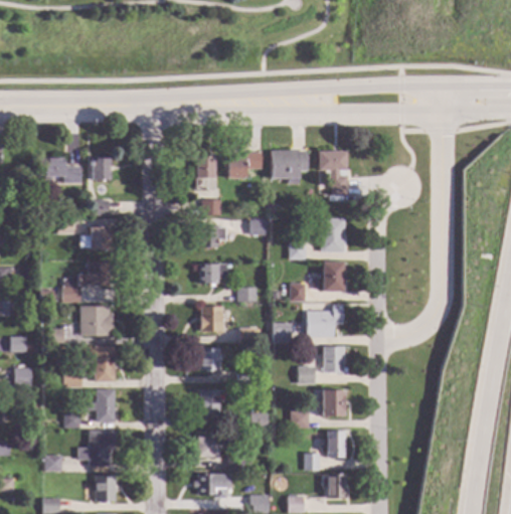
[(307,172),(300,172),(300,184),(288,184),(288,179),(272,179),(272,152),(307,151),(307,172)]
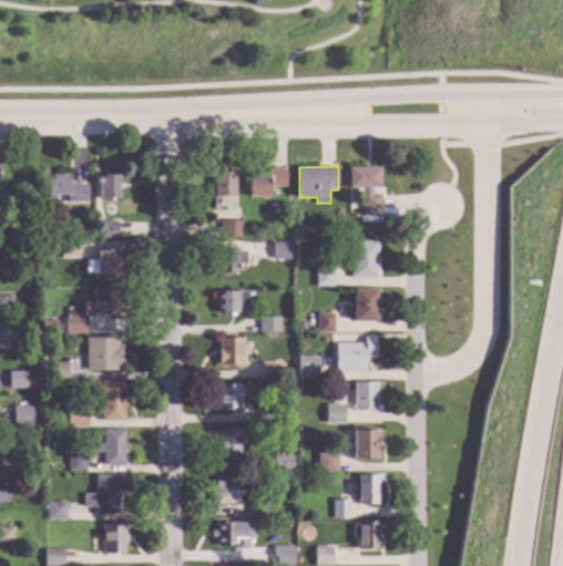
[(384,187),(381,187),(381,193),(382,193),(382,215),(365,215),(364,195),(358,195),(358,187),(351,187),(351,166),(382,166),(384,187)]
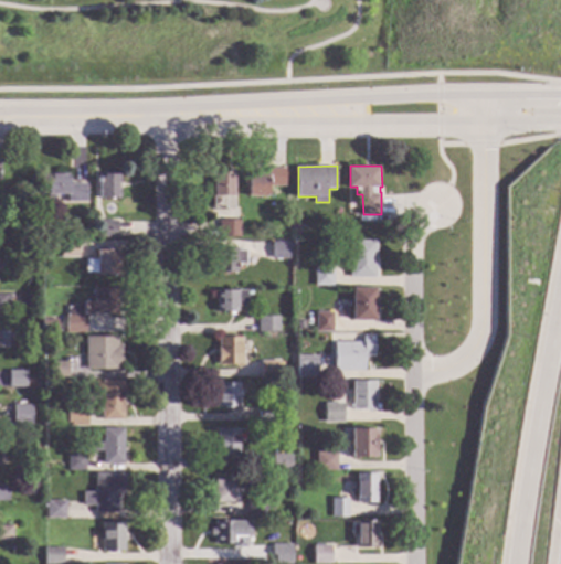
[(287,185),(272,185),(272,193),(270,193),(270,195),(250,195),(250,172),(270,171),(270,168),(287,168),(287,185)]
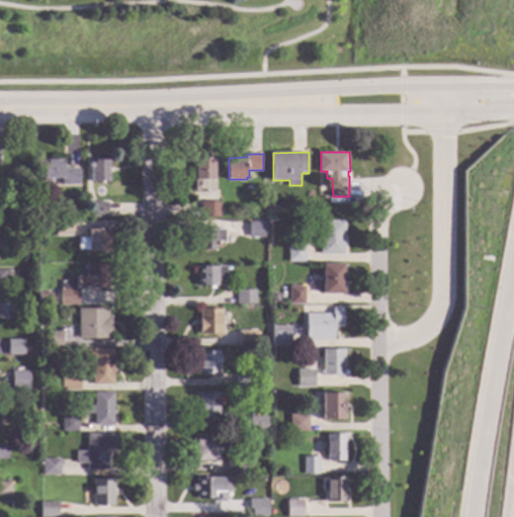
[(66,167),(81,167),(81,184),(64,184),(64,177),(54,177),(54,186),(46,186),(46,159),(66,159),(66,167)]
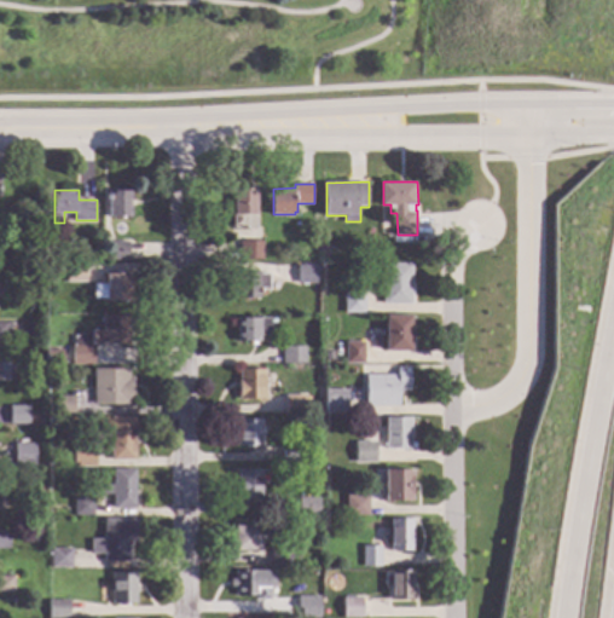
[(133,217),(111,217),(111,190),(133,190),(133,217)]
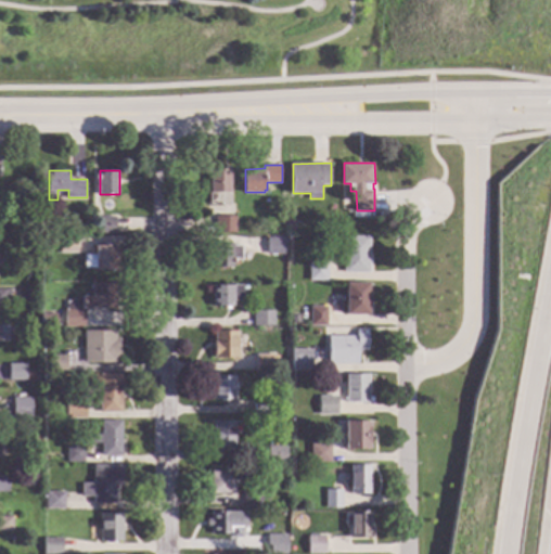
[(231,182),(232,182),(232,204),(210,204),(210,192),(212,192),(212,170),(231,170),(231,182)]
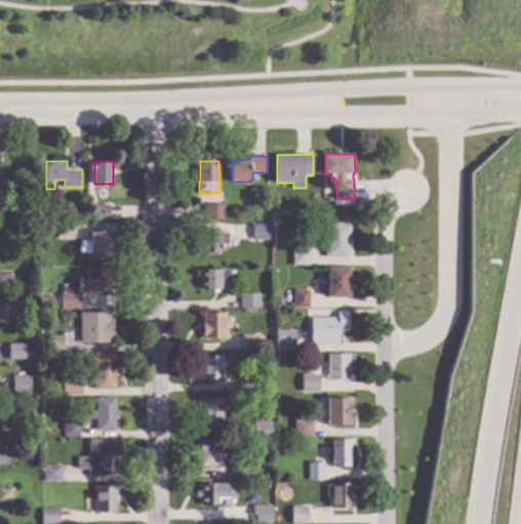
[(111,219),(94,219),(94,204),(111,204),(111,219)]
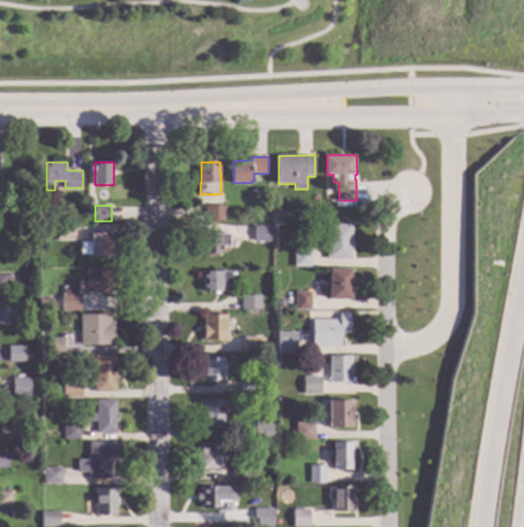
[(227,222),(207,222),(207,205),(227,205),(227,222)]
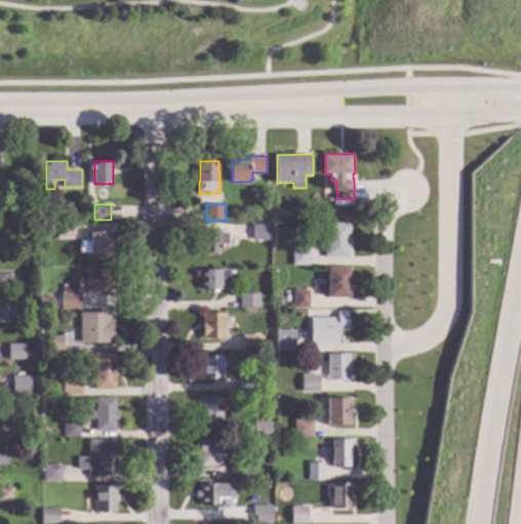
[(75,238),(58,238),(58,224),(75,224),(75,238)]
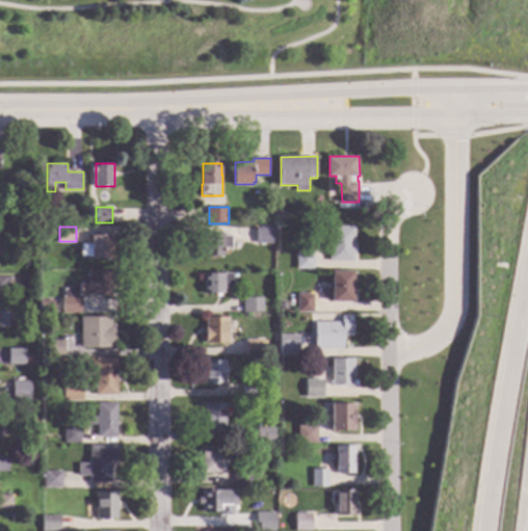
[(274,242),(259,242),(258,228),(274,227),(274,242)]
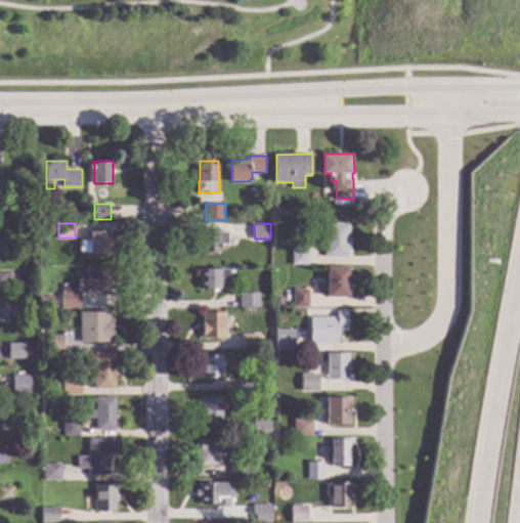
[(350,257),(327,257),(326,223),(350,223),(350,257)]
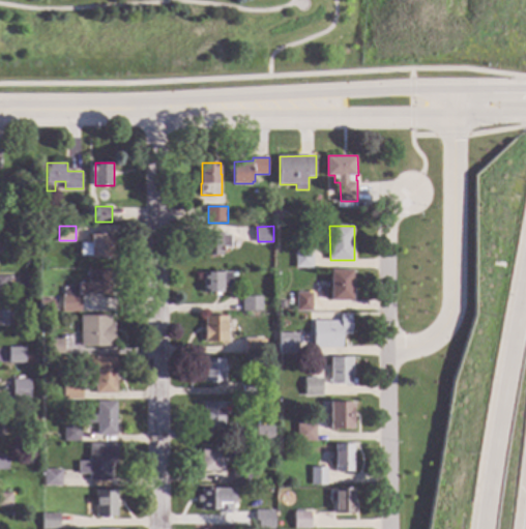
[(224,233),(233,233),(233,248),(225,248),(225,254),(204,254),(204,231),(224,230),(224,233)]
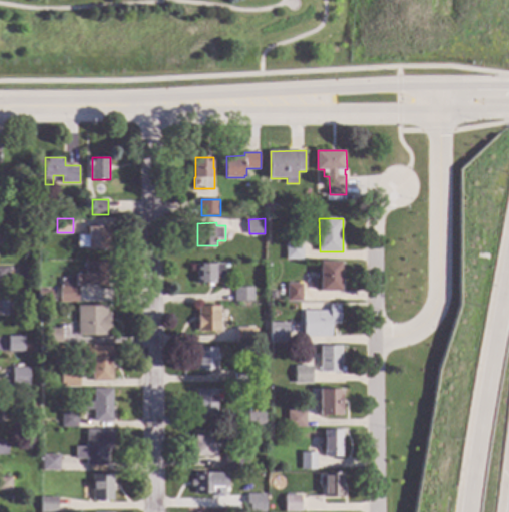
[(108,231),(111,231),(111,242),(108,242),(108,249),(89,248),(89,247),(79,246),(79,234),(89,234),(89,225),(108,225),(108,231)]
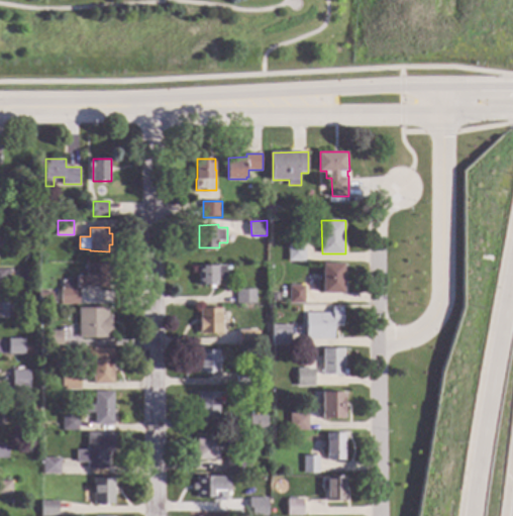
[(8,246),(0,246),(0,236),(8,236),(8,246)]
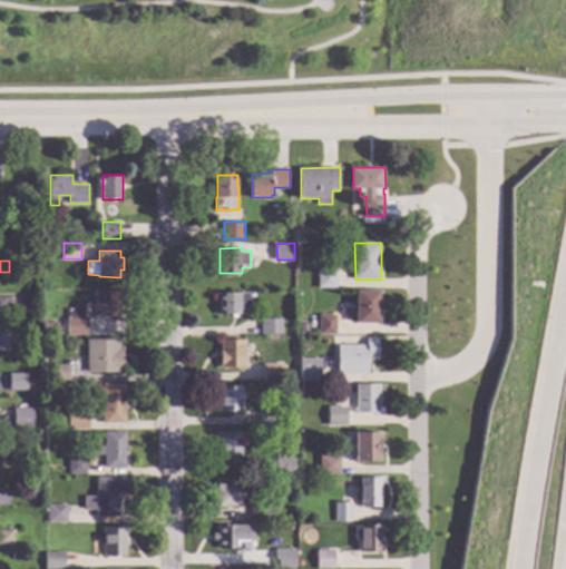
[(339,286),(320,287),(320,268),(339,268),(339,286)]
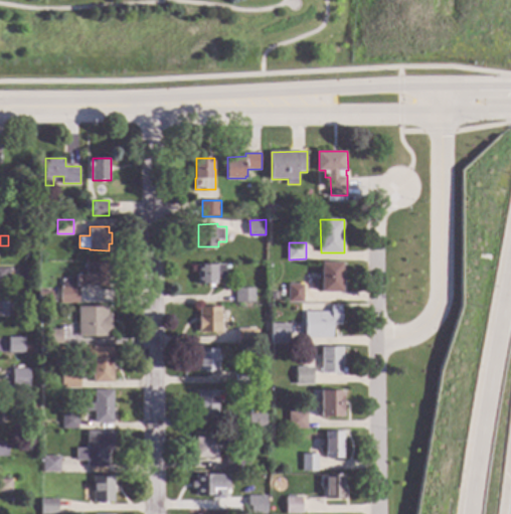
[(109,268),(112,268),(113,278),(109,278),(109,286),(81,286),(81,288),(79,289),(80,303),(62,303),(62,287),(63,287),(63,279),(69,279),(69,276),(88,274),(88,263),(109,262),(109,268)]
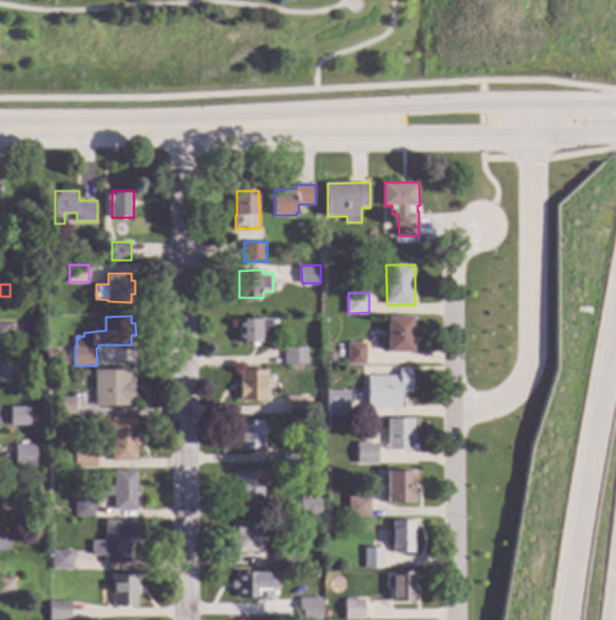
[(414,330),(416,330),(416,339),(414,339),(414,351),(388,351),(388,336),(386,336),(386,331),(389,331),(389,316),(414,316),(414,330)]
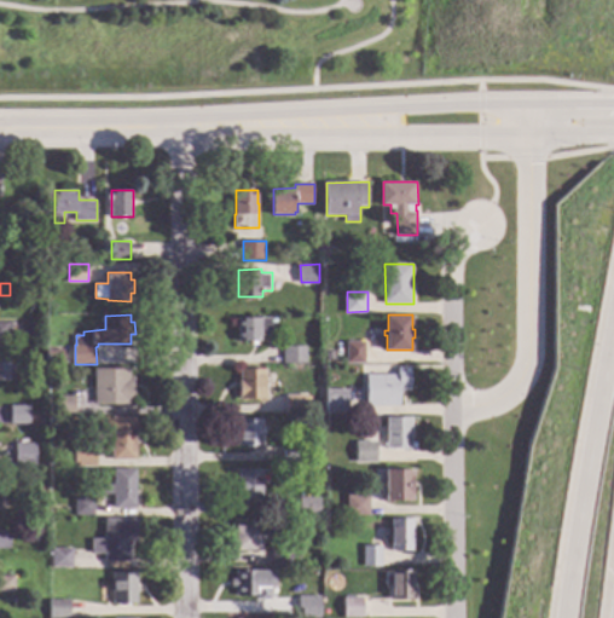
[(271,335),(262,335),(261,341),(239,341),(239,317),(272,317),(271,335)]
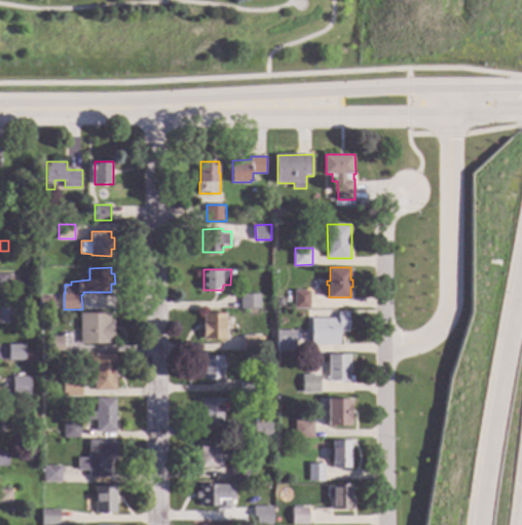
[(12,287),(0,287),(0,273),(12,273),(12,287)]
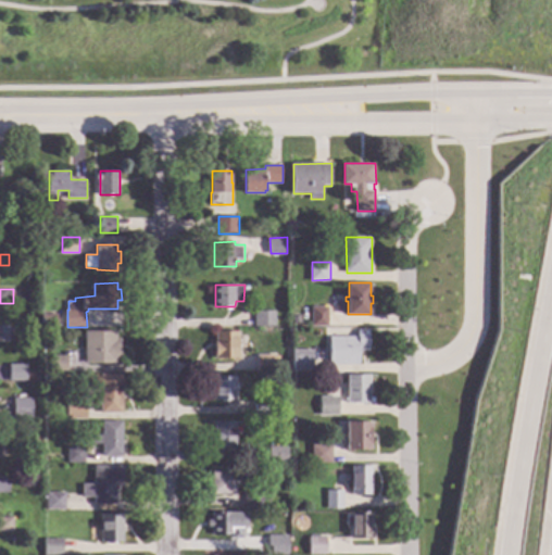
[(329,326),(313,326),(313,306),(329,306),(329,326)]
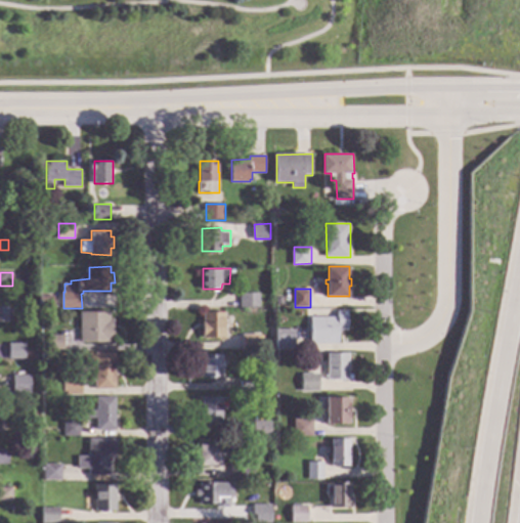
[(261,307),(242,307),(242,293),(261,292),(261,307)]
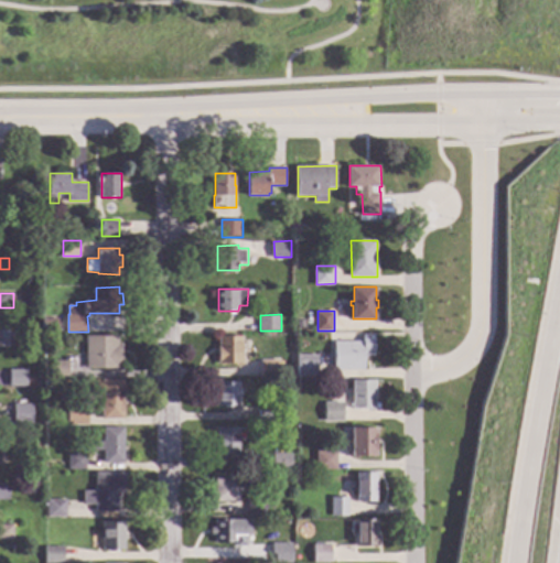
[(60,331),(44,331),(44,317),(60,317),(60,331)]
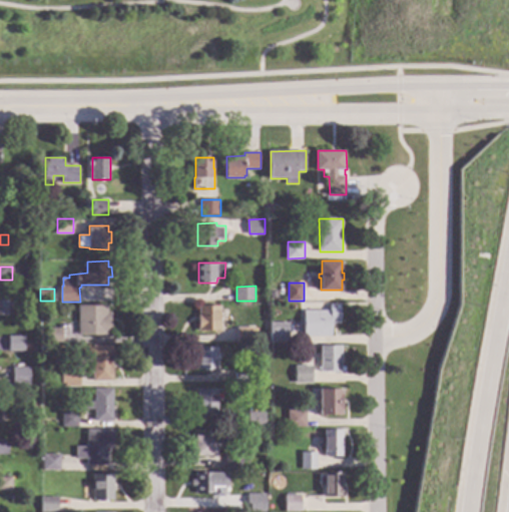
[(280,299),(272,299),(272,291),(279,291),(280,299)]
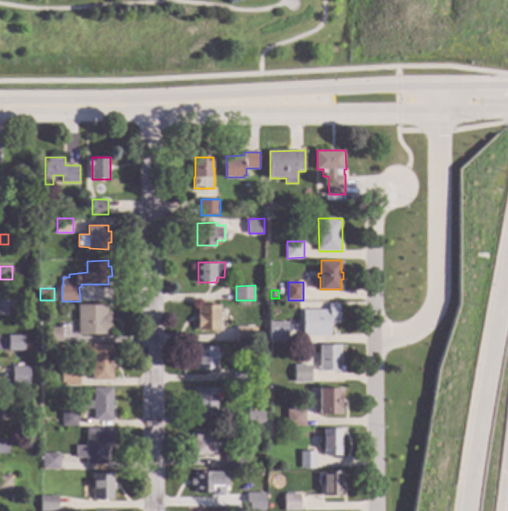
[(10,314),(0,314),(0,300),(10,300),(10,314)]
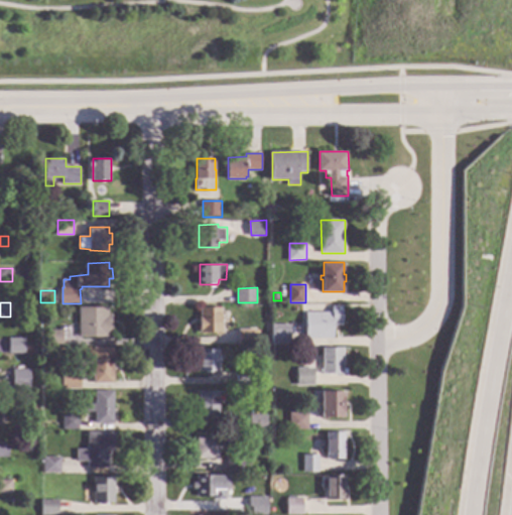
[(344,325),(335,325),(335,338),(306,338),(306,311),(334,311),(333,306),(343,305),(344,325)]
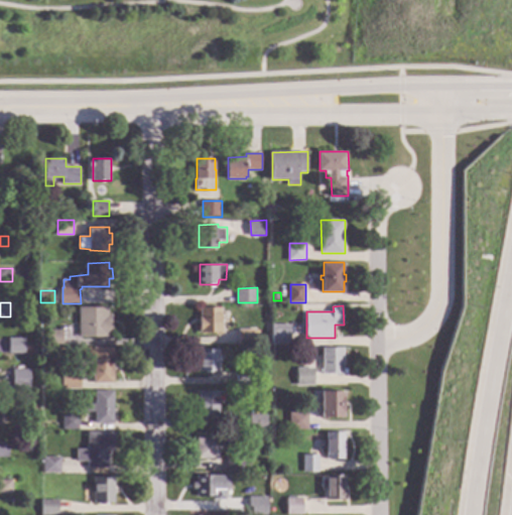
[(110,313),(113,313),(114,338),(105,338),(104,337),(80,337),(80,306),(110,306),(110,313)]
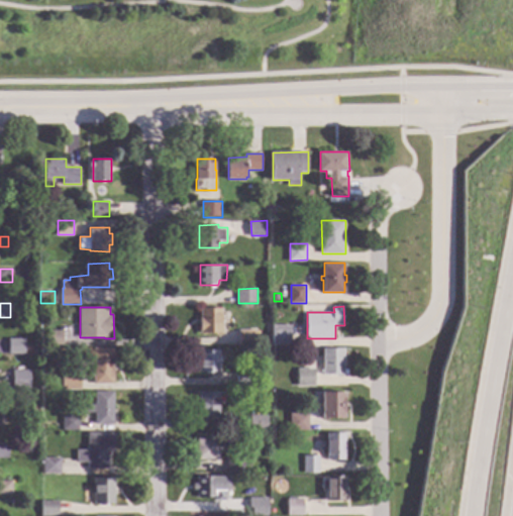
[(223,319),(224,319),(224,331),(223,331),(223,333),(201,333),(201,317),(201,308),(223,308),(223,319)]
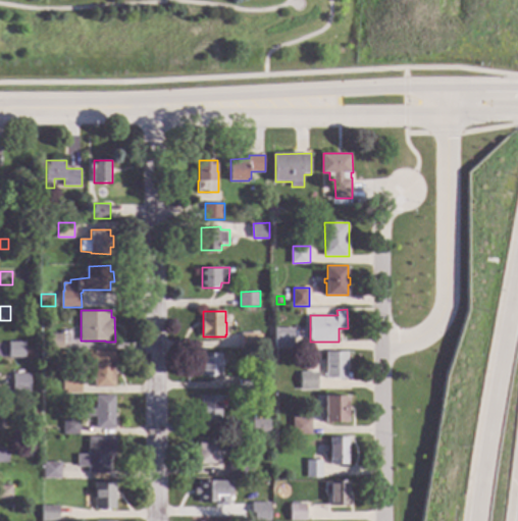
[(295,347),(276,347),(276,327),(295,327),(295,347)]
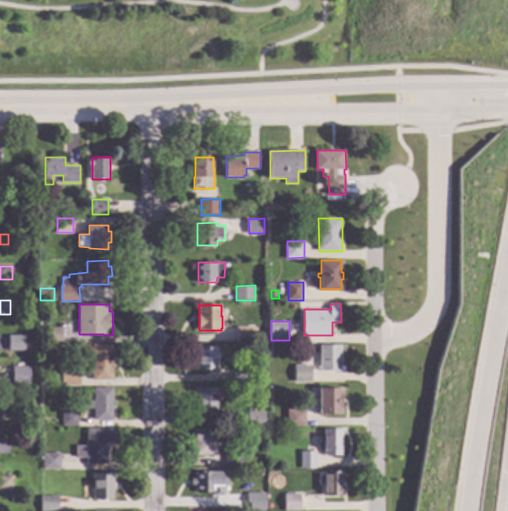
[(255,341),(238,341),(238,326),(255,326),(255,341)]
